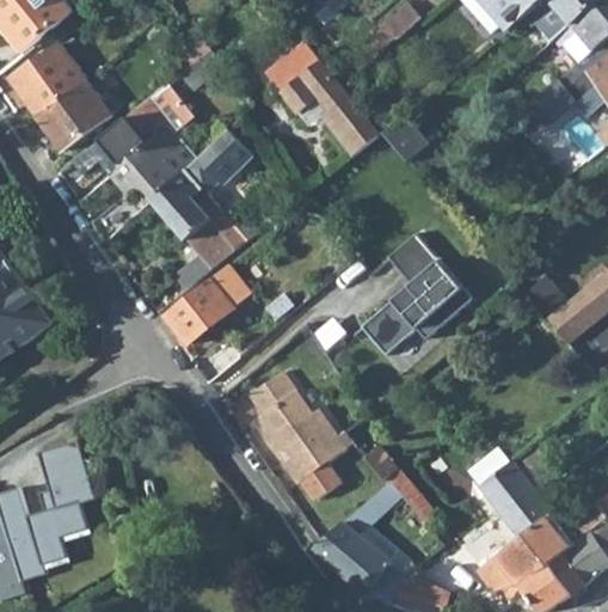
[(0,25),(20,54),(71,13),(60,0),(0,0),(0,25)]
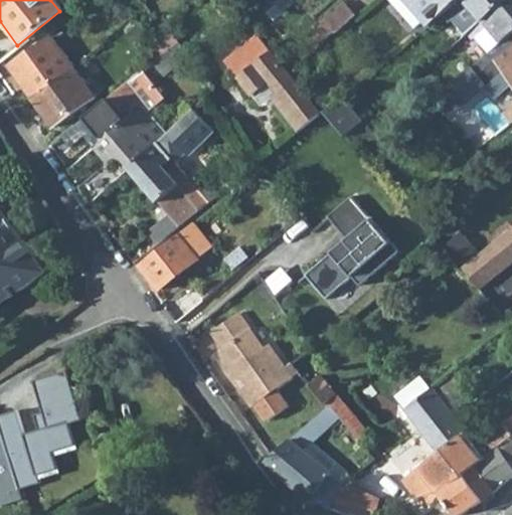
[(389,0),(412,28),(420,21),(425,27),(442,14),(458,0),(389,0)]
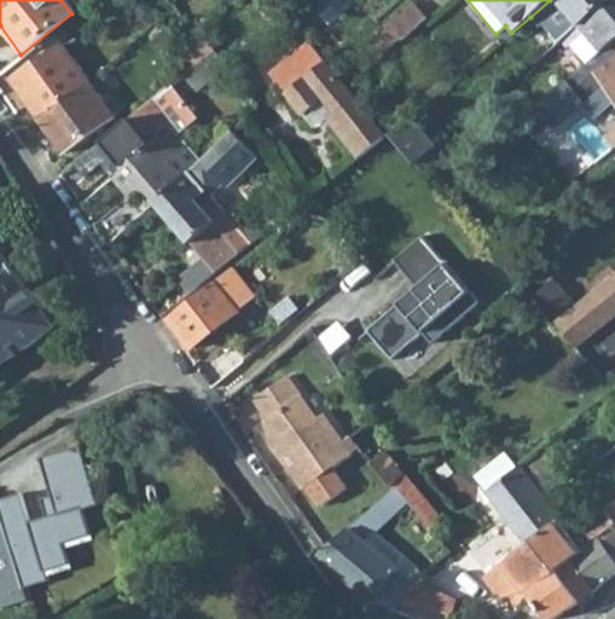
[(550,0),(531,17),(539,28),(545,24),(558,41),(605,0),(550,0)]
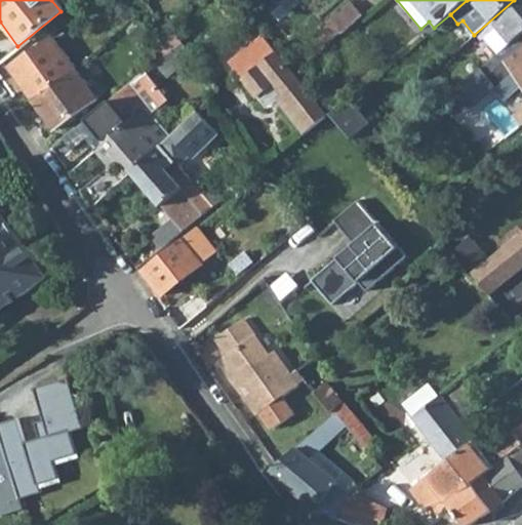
[(483,37),(496,54),(521,33),(521,0),(514,0),(474,35),(479,41),(483,37)]
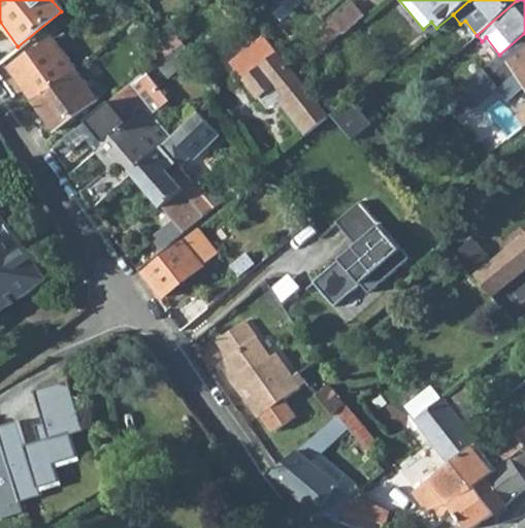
[(329,22),(341,35),(362,17),(351,3),(329,22)]
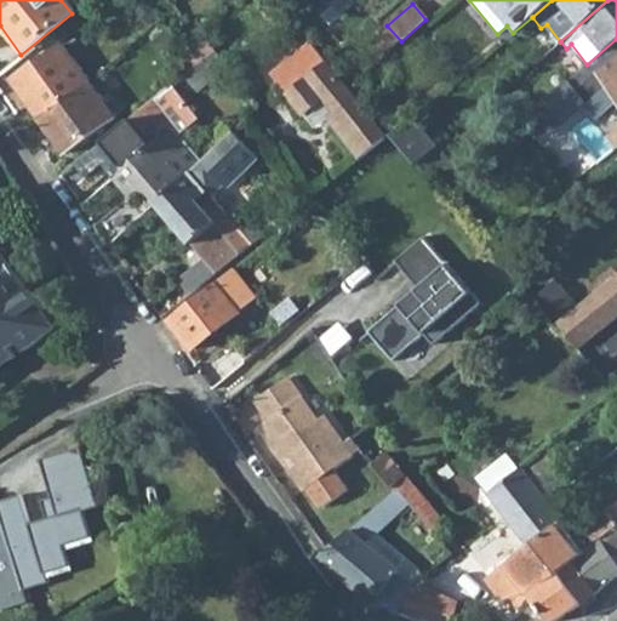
[(10,80),(38,119),(89,83),(61,45),(10,80)]
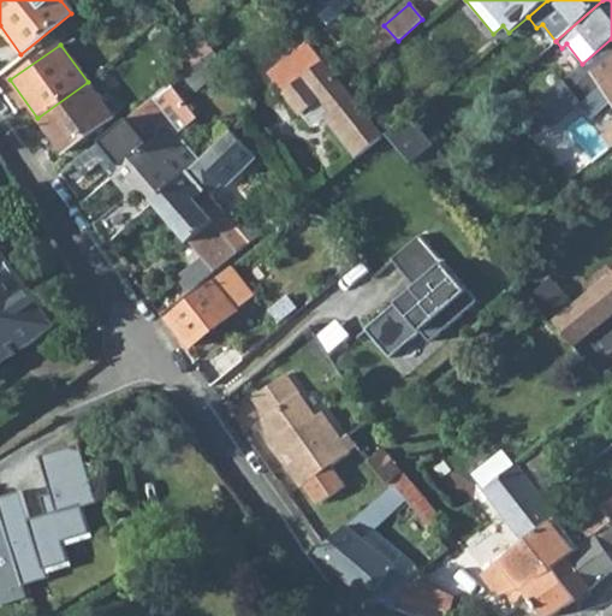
[(611,100),(611,53),(566,90),(581,107),(584,104),(593,116),(611,100)]
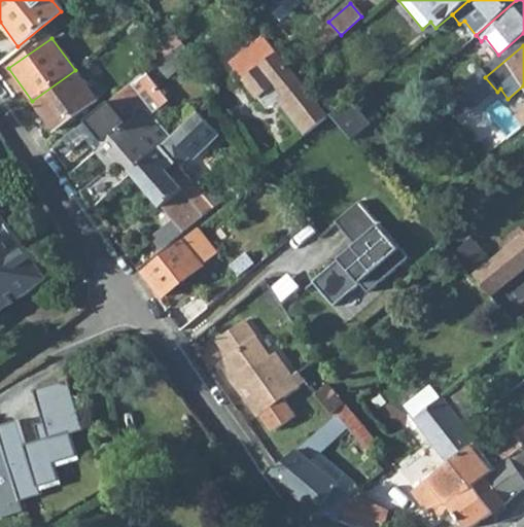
[(169,51),(153,63),(163,73),(167,77),(176,68),(180,72),(185,67),(171,49),(169,51)]
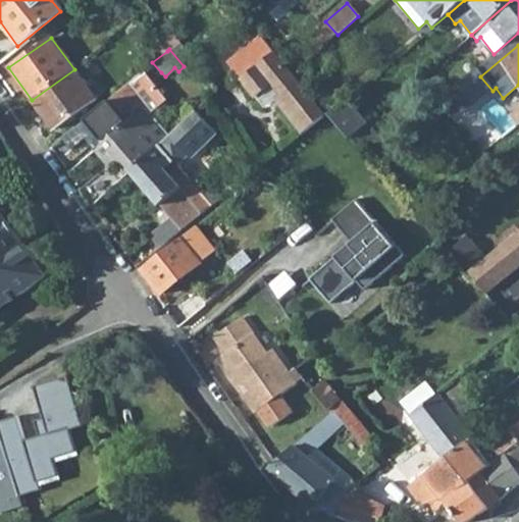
[(275,99),(302,133),(323,116),(271,52),(238,79),(253,97),(270,83),(279,96),(275,99)]
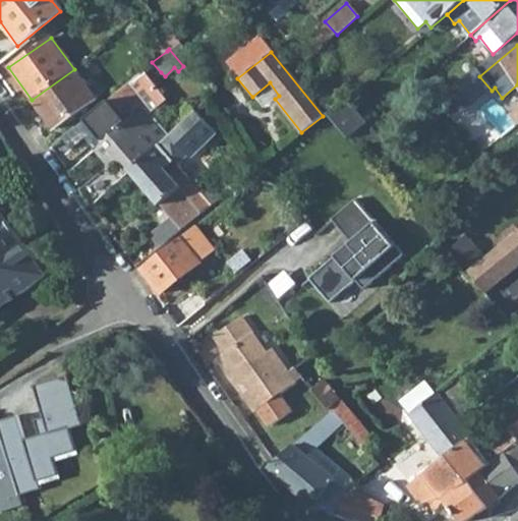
[(152,62),(136,75),(144,84),(161,72),(152,62)]
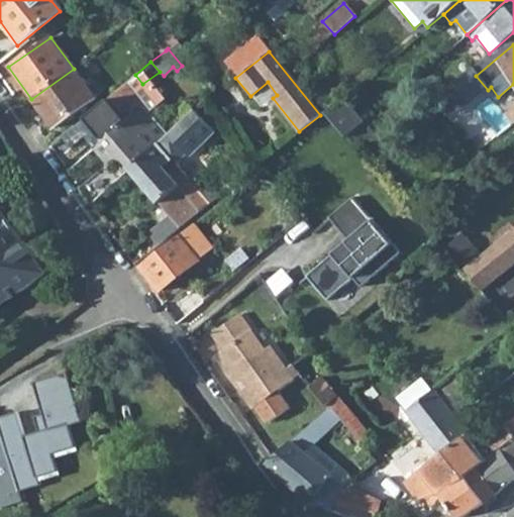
[(31,99),(53,128),(95,98),(74,69),(31,99)]
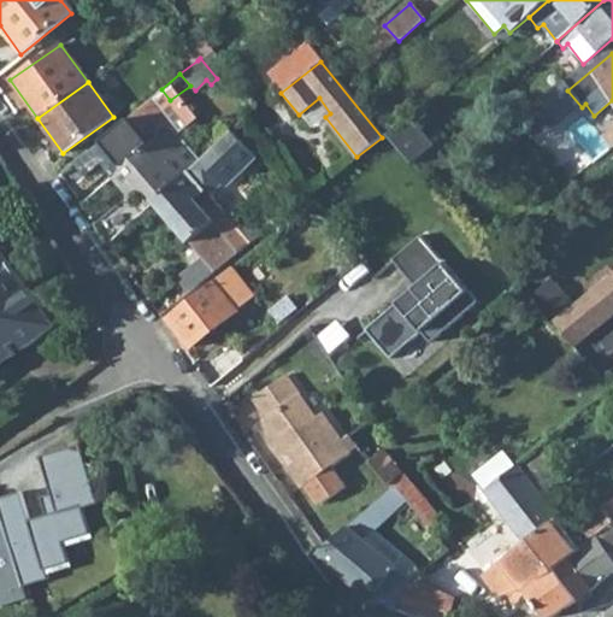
[(155,107),(170,100),(161,89),(72,163),(84,177),(110,156),(121,169),(123,166),(170,127),(155,107)]
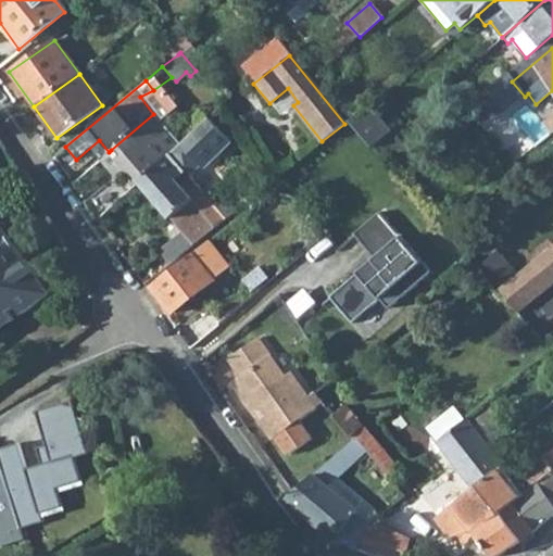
[(350,122),(371,147),(389,130),(368,105),(350,122)]
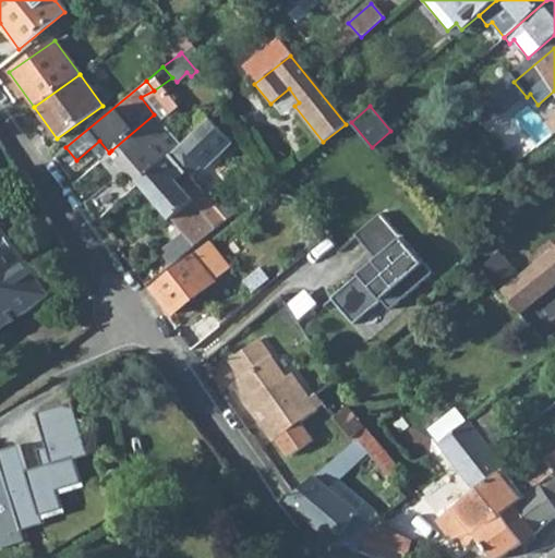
[(154,114),(111,150),(109,153),(100,159),(110,171),(113,168),(119,174),(127,169),(137,182),(170,152),(188,172),(201,162),(204,166),(232,140),(208,114),(190,133),(179,144),(154,114)]
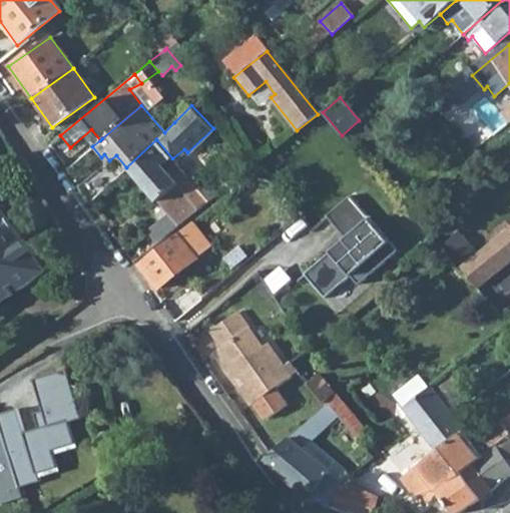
[(126,167),(156,201),(156,200),(167,213),(178,225),(196,209),(208,200),(187,176),(172,158),(156,139),(126,167)]
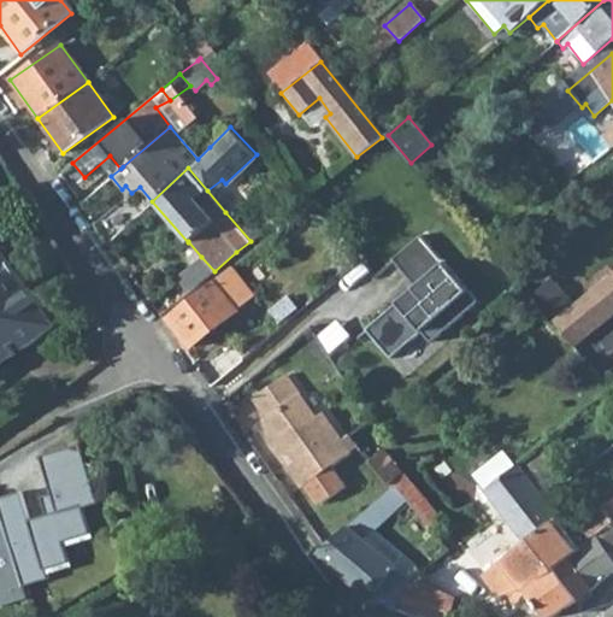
[(122,189),(128,197),(131,193),(125,186),(122,189)]
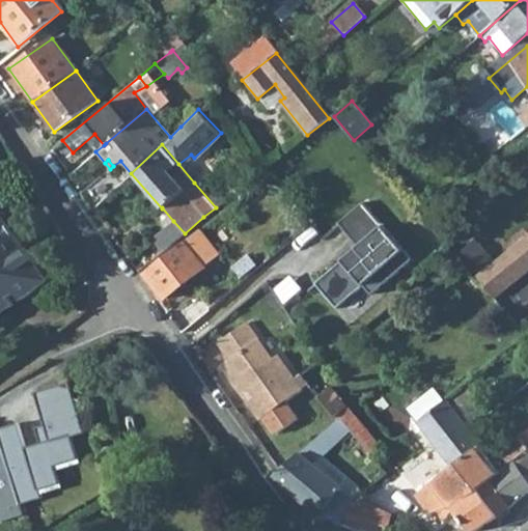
[(80,194),(91,212),(119,185),(107,169),(80,194)]
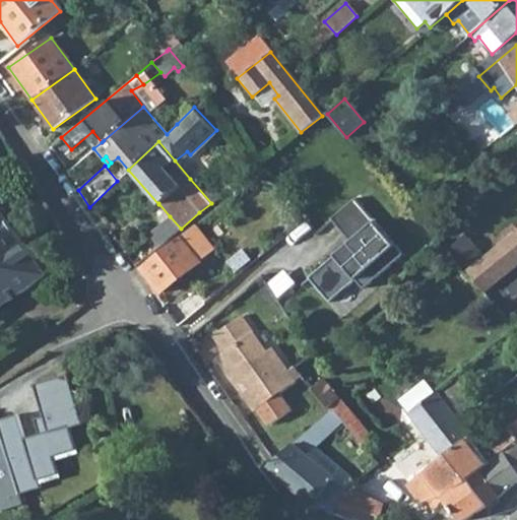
[(352,198),(328,218),(348,241),(306,277),(327,302),(352,279),(361,288),(400,255),(352,198)]
